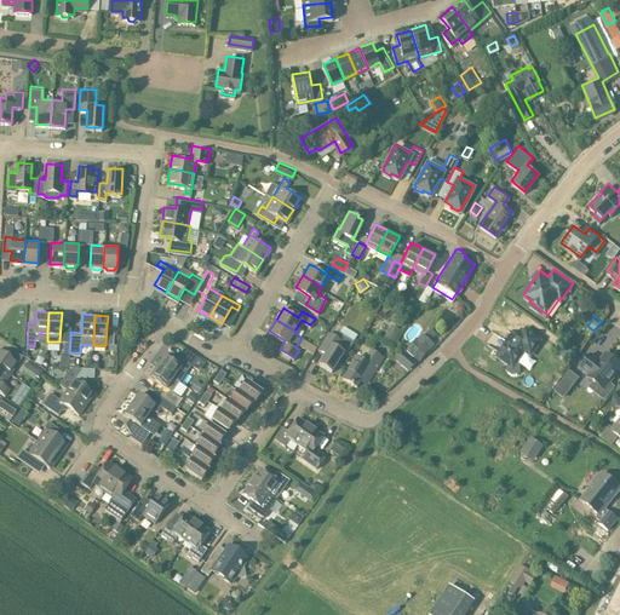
[(385,331),(384,333),(394,339),(395,337),(401,326),(391,321),(385,331)]
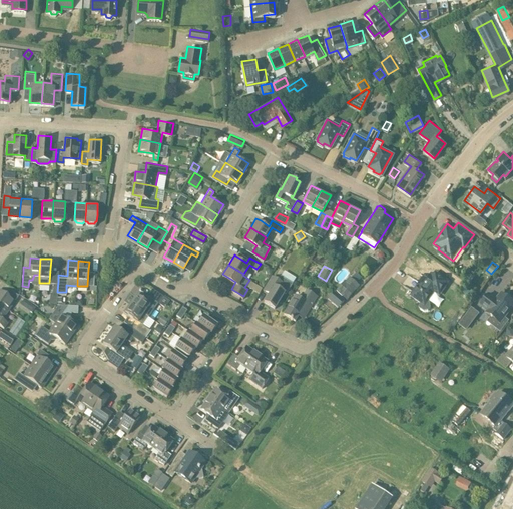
[(426,273),(419,283),(417,282),(413,288),(415,289),(414,290),(415,295),(421,299),(420,301),(421,305),(424,308),(428,307),(431,303),(430,299),(428,298),(429,296),(429,293),(434,285),(441,289),(449,279),(435,270),(432,274),(430,273),(426,273)]
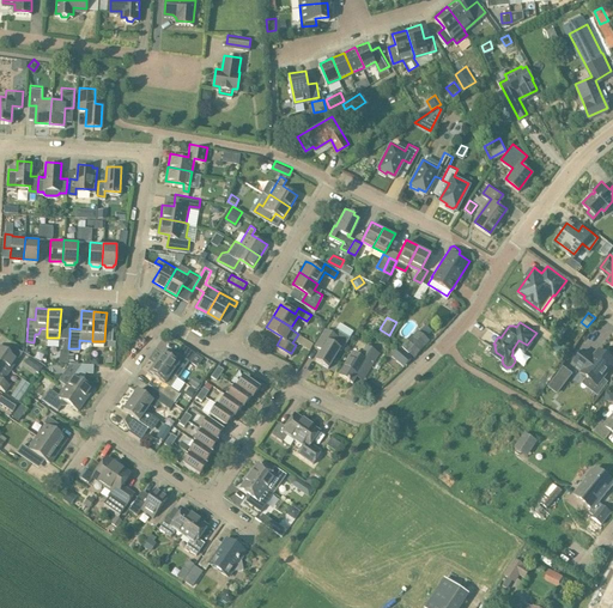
[(333,330),(326,326),(317,340),(323,344),(315,357),(328,364),(339,347),(341,348),(350,335),(335,326),(333,330)]
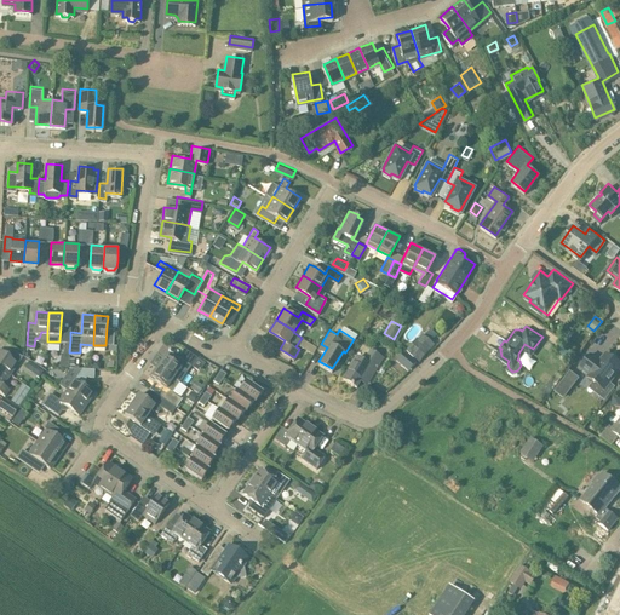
[(417,334),(406,346),(419,358),(434,342),(422,331),(418,335),(417,334)]
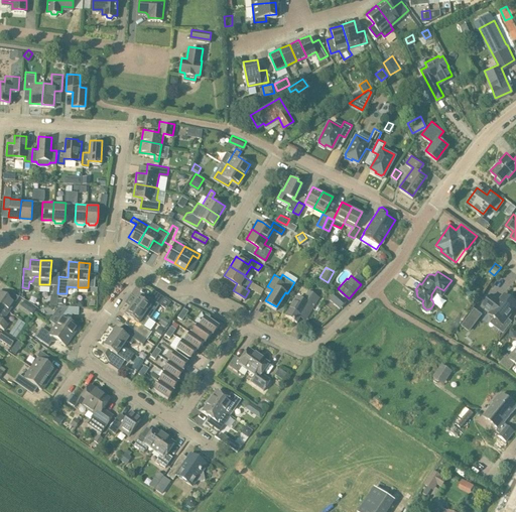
[(164,294),(153,287),(149,294),(150,295),(152,296),(148,301),(137,294),(131,302),(149,315),(164,294)]
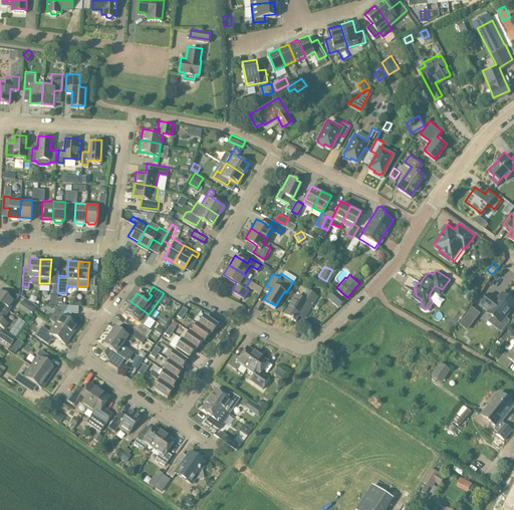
[(0,301),(8,307),(15,298),(6,292),(0,287),(0,301)]
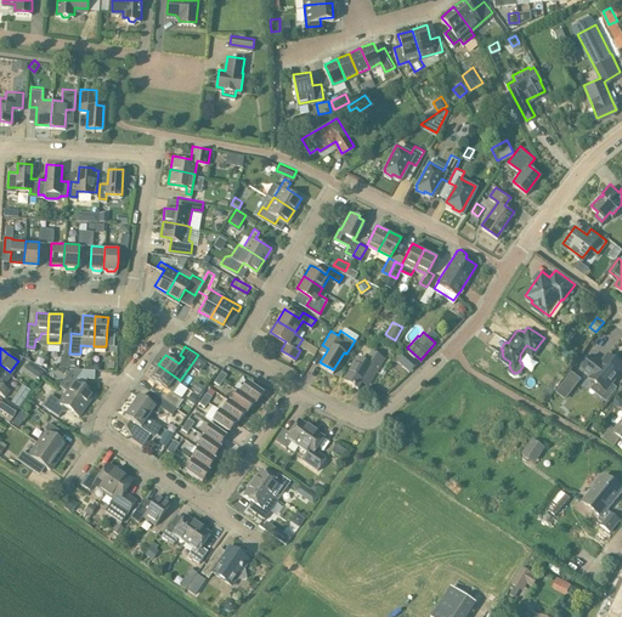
[(384,356),(372,347),(365,360),(357,355),(344,377),(352,381),(352,383),(355,384),(357,385),(366,372),(372,375),(384,356)]
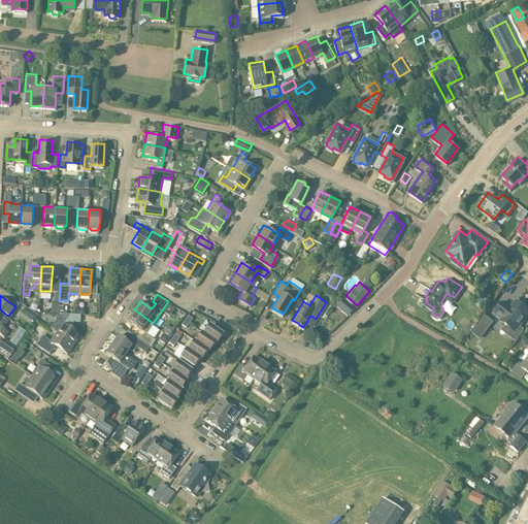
[(343,297),(337,305),(348,314),(354,306),(343,297)]
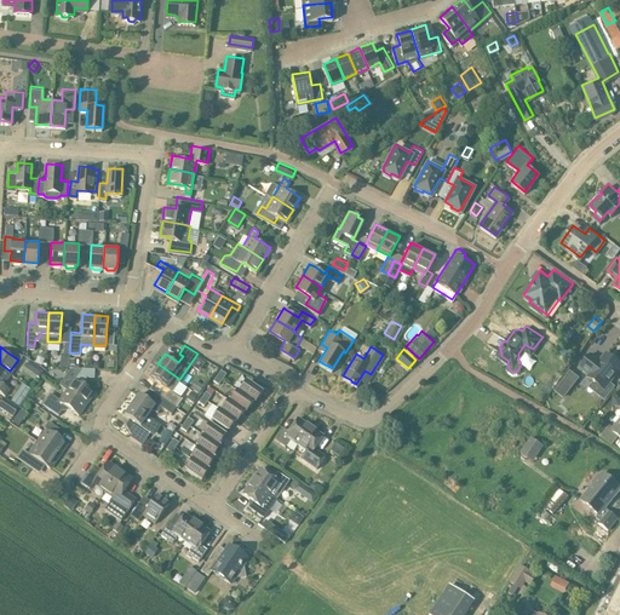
[(590,372),(589,373),(604,386),(619,366),(619,361),(606,350),(600,358),(590,350),(589,351),(590,352),(580,365),(590,372)]
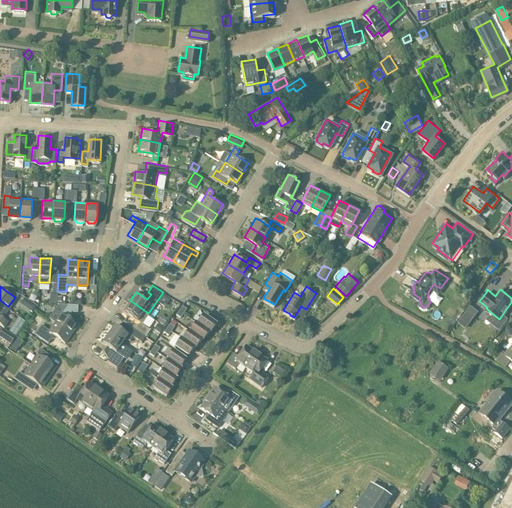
[(32,309),(35,303),(29,299),(25,304),(32,309)]
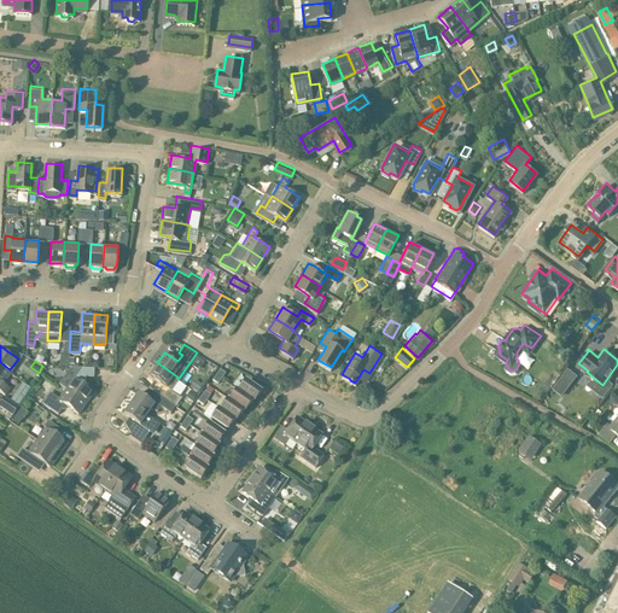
[(10,369),(0,362),(0,387),(5,392),(10,385),(3,380),(10,369)]
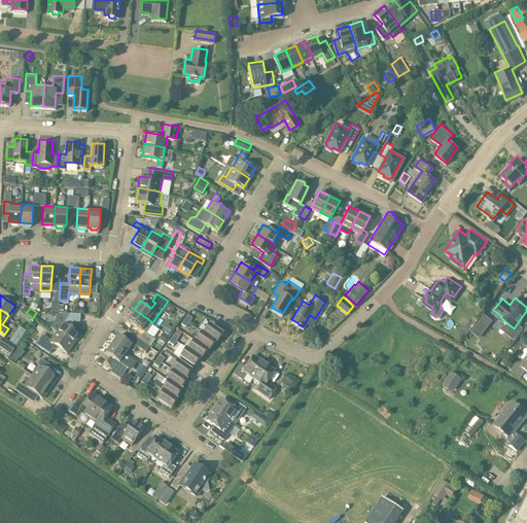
[(134,334),(136,335),(149,344),(154,336),(146,330),(152,322),(134,309),(128,318),(132,321),(139,326),(134,334)]
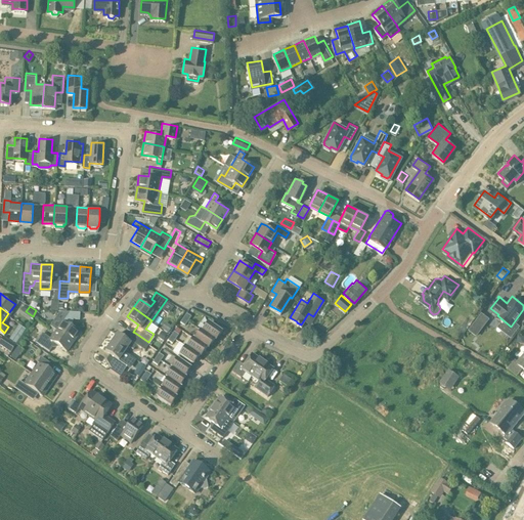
[(62,317),(56,328),(73,339),(80,329),(67,320),(70,316),(80,316),(80,310),(69,309),(63,317),(62,317)]
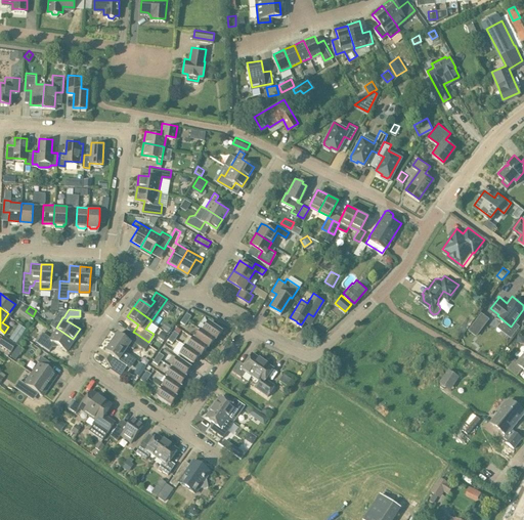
[(486,319),(478,314),(468,327),(476,333),(486,319)]
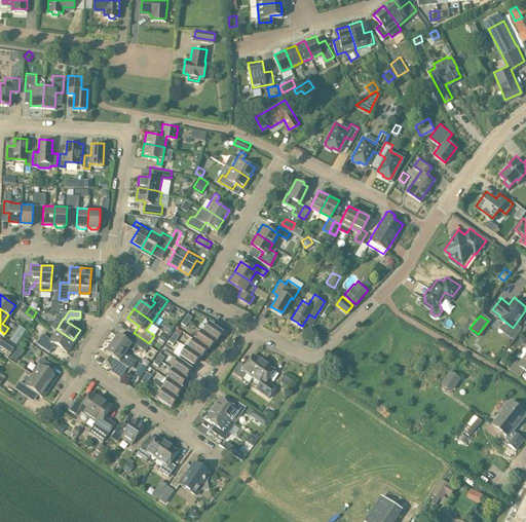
[(167,321),(163,327),(168,331),(173,326),(167,321)]
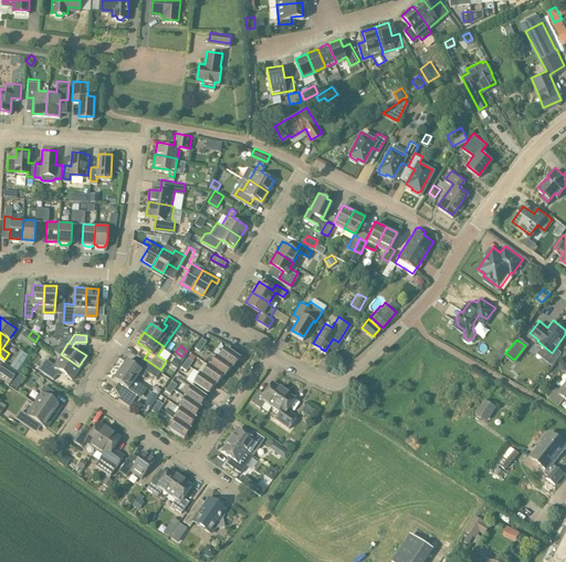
[(222,349),(218,354),(232,364),(236,358),(237,360),(240,355),(227,345),(223,350),(222,349)]
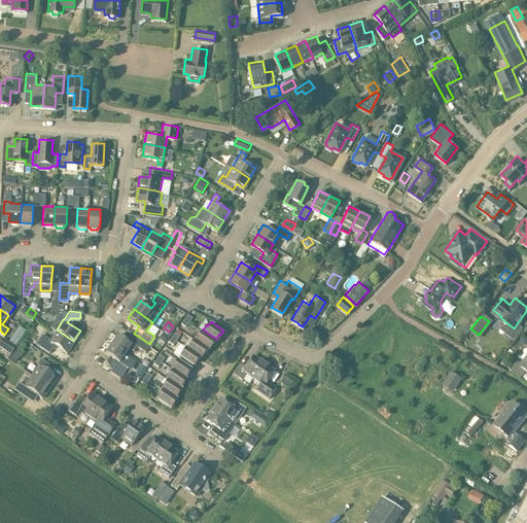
[(18,323),(8,338),(14,342),(24,327),(18,323)]
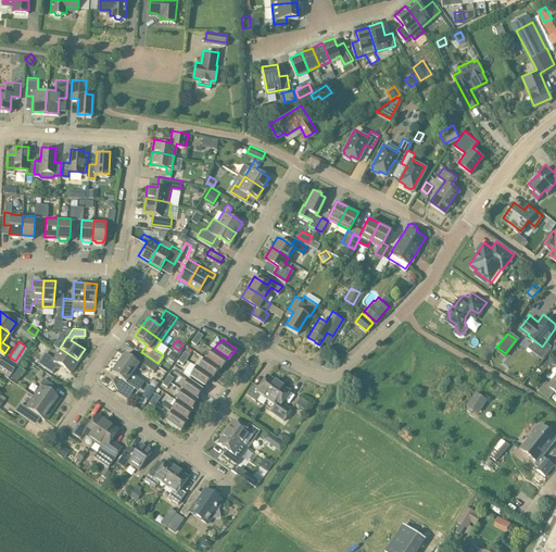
[(45,350),(38,360),(52,369),(59,362),(71,369),(77,360),(60,348),(53,356),(45,350)]
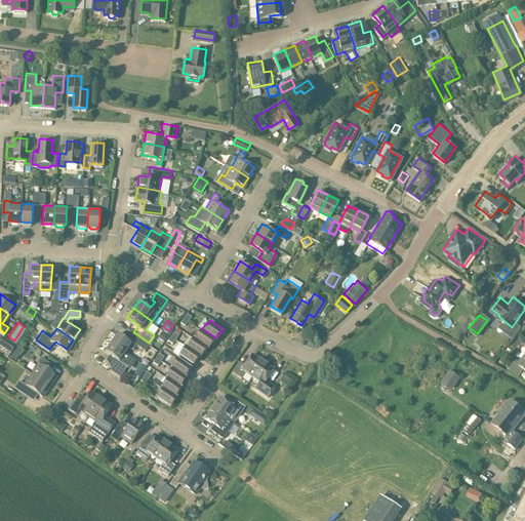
[(194,334),(193,335),(207,346),(210,341),(212,342),(215,337),(202,328),(199,332),(198,331),(195,335),(194,334)]
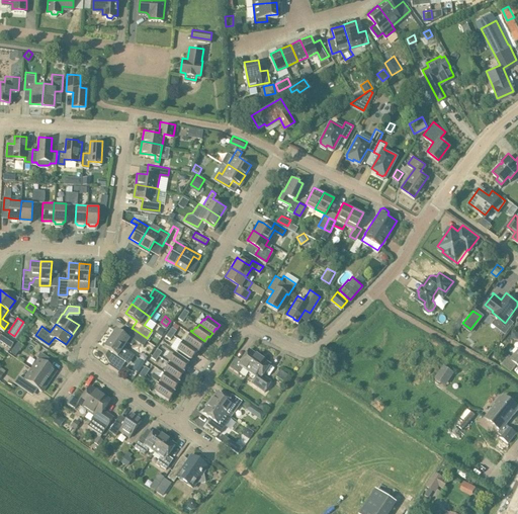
[(109,335),(123,345),(126,340),(132,342),(135,337),(143,343),(147,338),(134,329),(128,335),(120,330),(115,327),(109,335)]
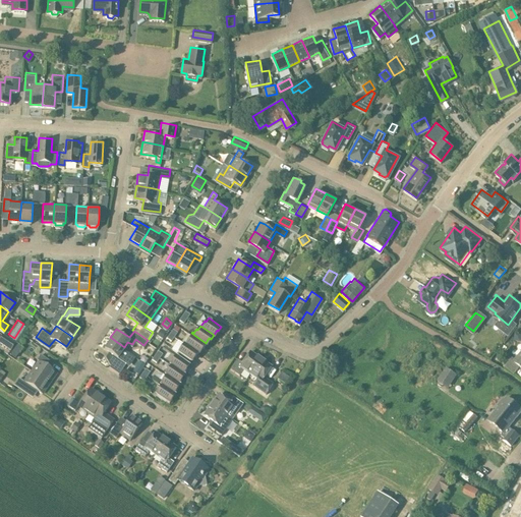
[(3,331),(0,335),(0,340),(10,347),(16,340),(3,331)]
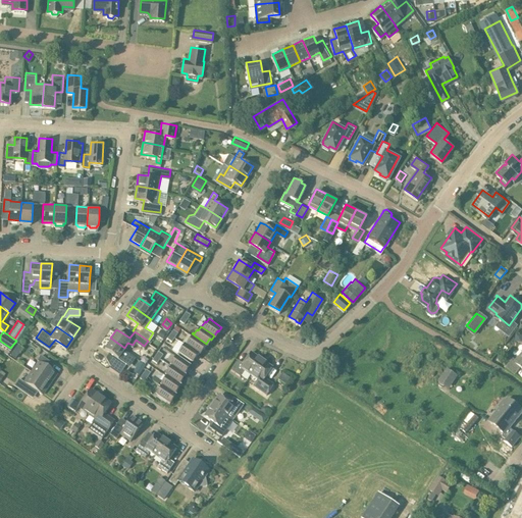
[(185,341),(185,342),(199,352),(202,347),(203,348),(206,344),(192,333),(186,342),(185,341)]
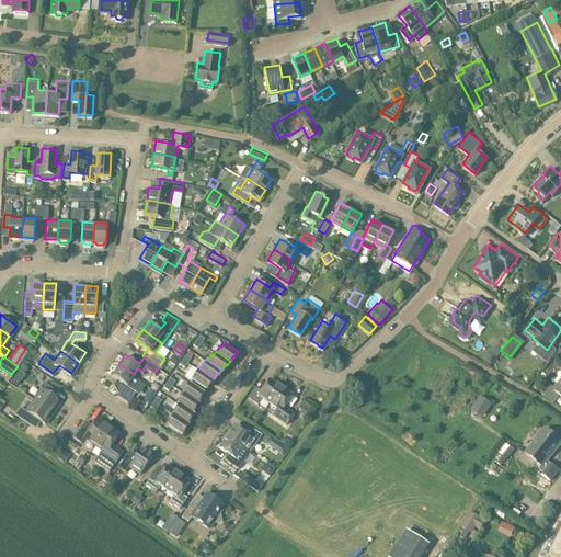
[(134,374),(118,363),(112,373),(117,376),(125,382),(118,390),(117,393),(128,400),(136,389),(134,387),(139,378),(134,374)]
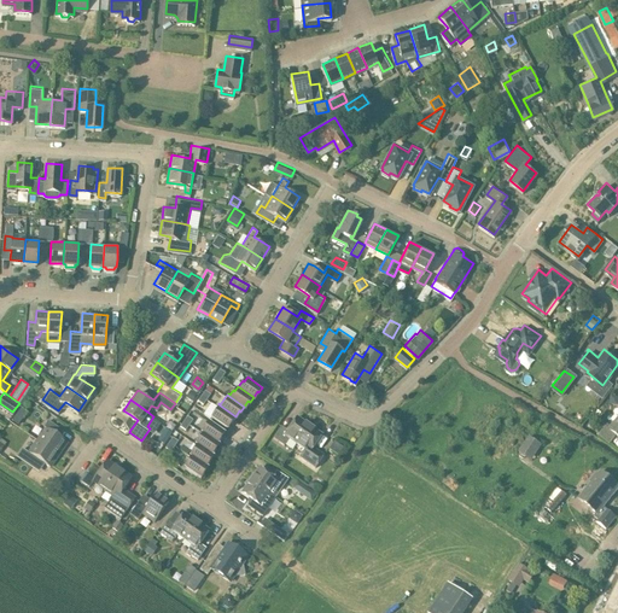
[(235,416),(219,404),(210,415),(226,426),(229,420),(232,421),(235,416)]
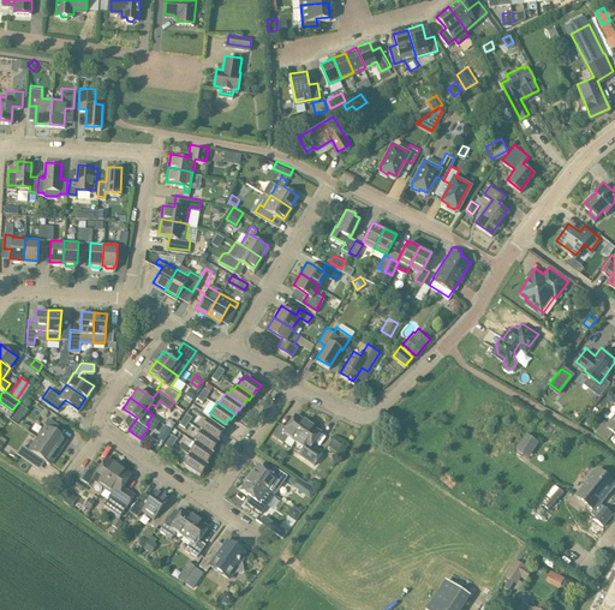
[(17,408),(12,414),(18,419),(23,413),(17,408)]
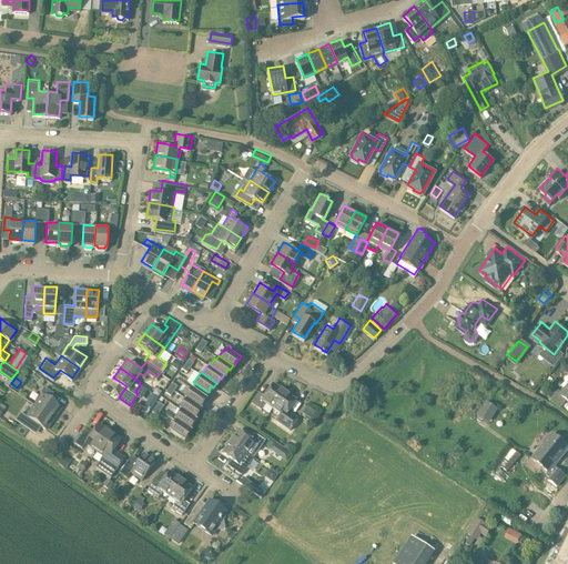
[(273,381),(264,393),(259,389),(251,400),(261,406),(266,400),(273,405),(285,389),(280,384),(280,385),(273,381)]
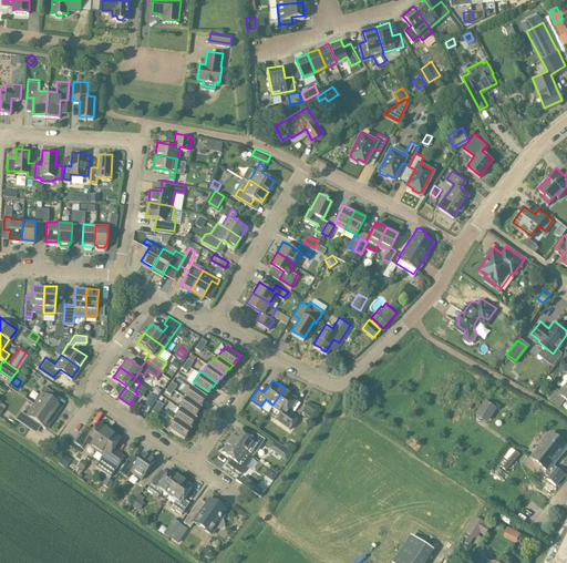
[(550,396),(557,401),(558,402),(564,395),(566,397),(566,380),(559,390),(556,388),(550,396)]
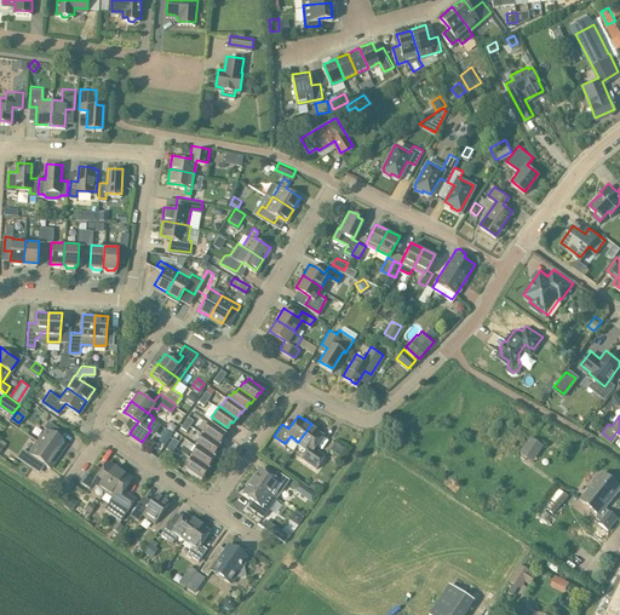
[(49,418),(45,424),(46,425),(38,437),(58,453),(67,440),(59,434),(49,427),(53,421),(49,418)]
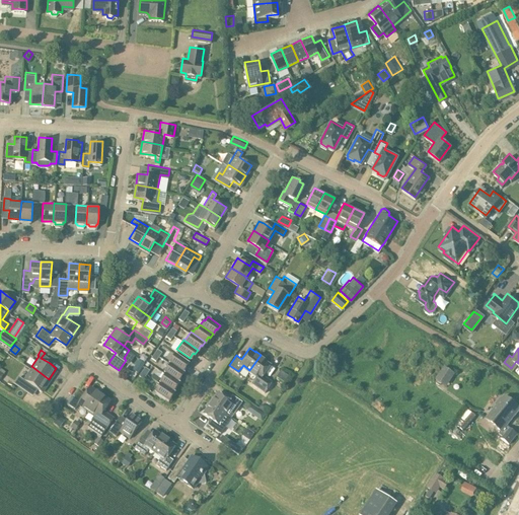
[(175,351),(169,360),(183,370),(186,366),(184,365),(188,360),(175,351)]
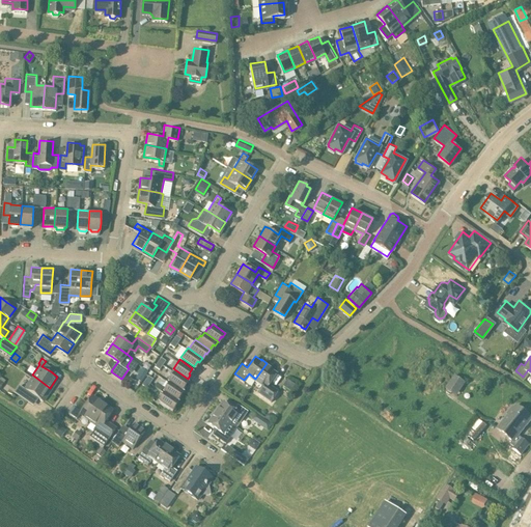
[(267,363),(255,379),(262,383),(257,389),(272,399),(279,389),(270,382),(277,371),(271,366),(267,363)]
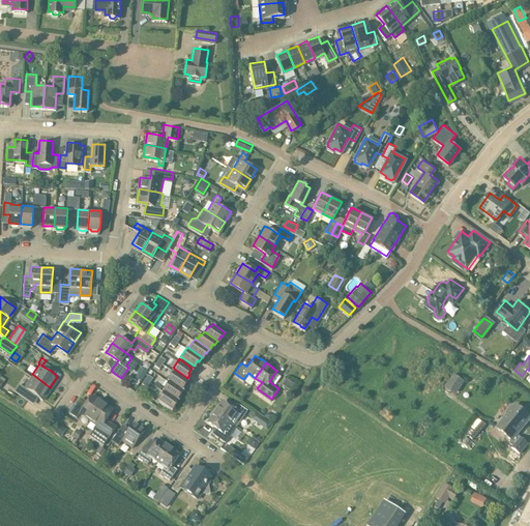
[(173,370),(168,378),(182,388),(185,384),(183,383),(187,378),(173,368),(172,369),(173,370)]
